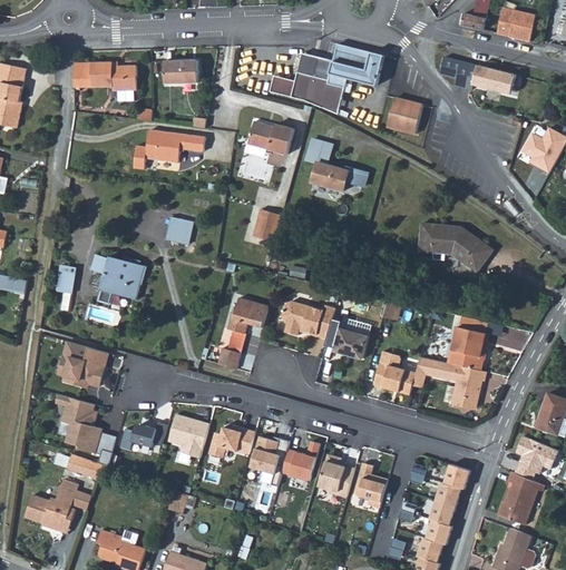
[(437,8),(433,19),(459,25),(461,15),(437,8)]
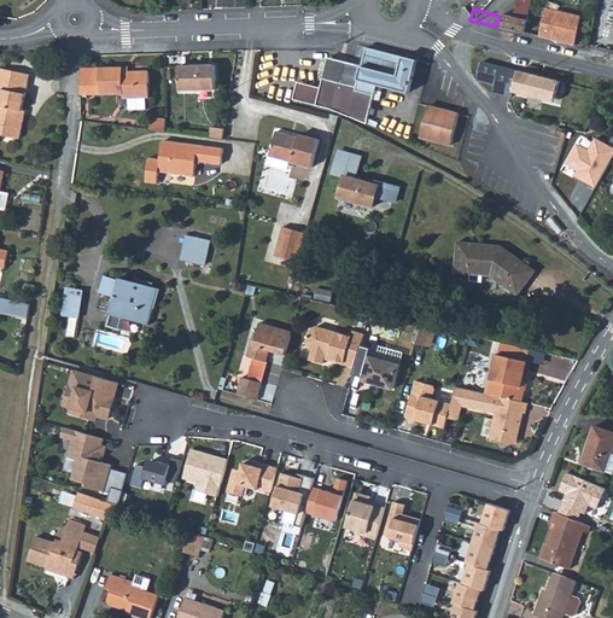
[(543,9),(536,36),(572,45),(579,17),(543,9)]
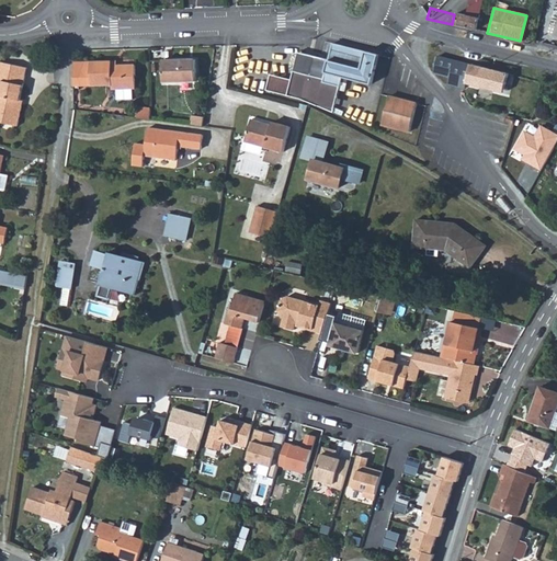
[(454,14),(452,24),(474,30),(475,20),(454,14)]
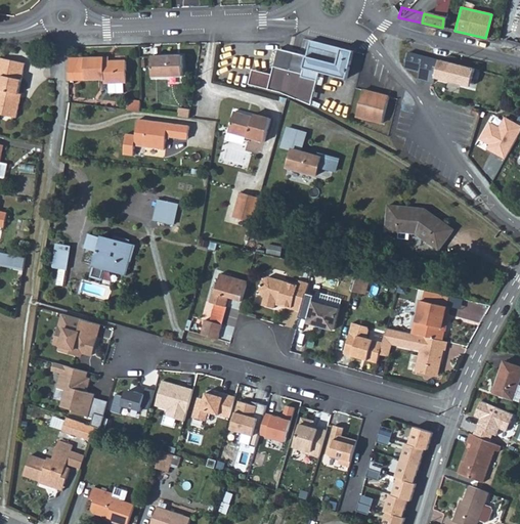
[(344,79),(351,51),(308,40),(304,54),(288,50),(287,54),(277,94),(308,105),(316,72),(344,79)]
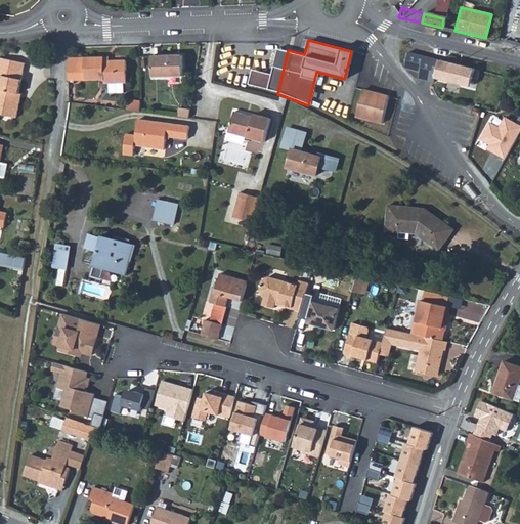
[(248,77),(246,88),(277,94),(287,54),(272,51),(266,82),(248,77)]
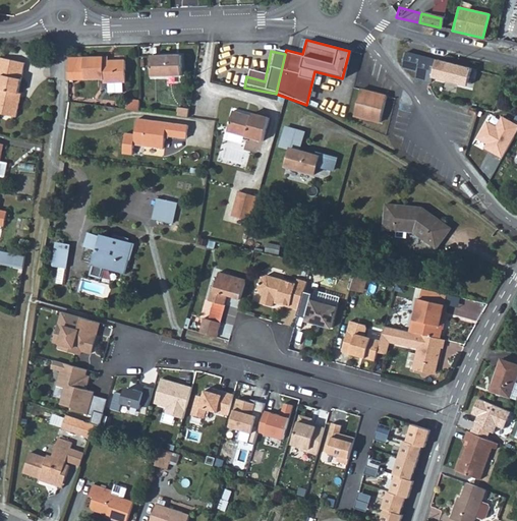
[(404,52),(400,68),(414,71),(413,78),(439,85),(445,62),(404,52)]
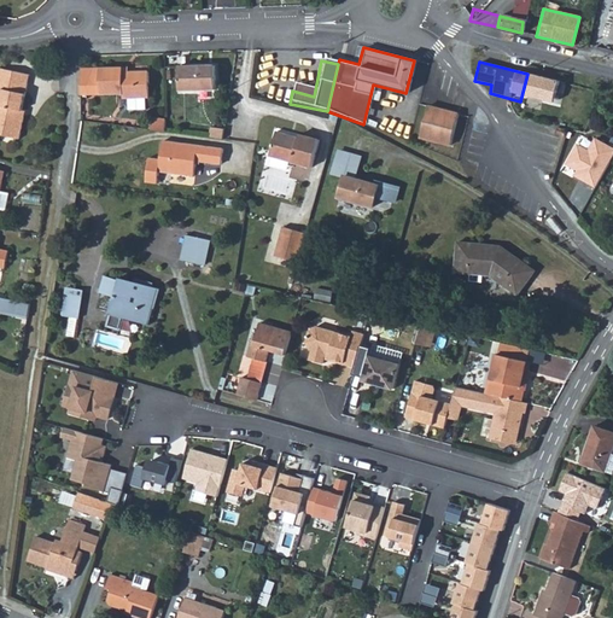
[(177,66),(177,89),(215,89),(215,66),(177,66)]
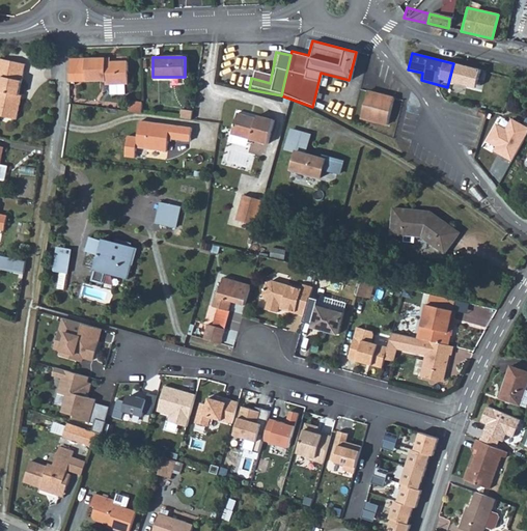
[(0,116),(17,119),(21,102),(14,100),(15,94),(17,95),(23,63),(0,58),(0,68),(2,70),(0,76),(0,116)]
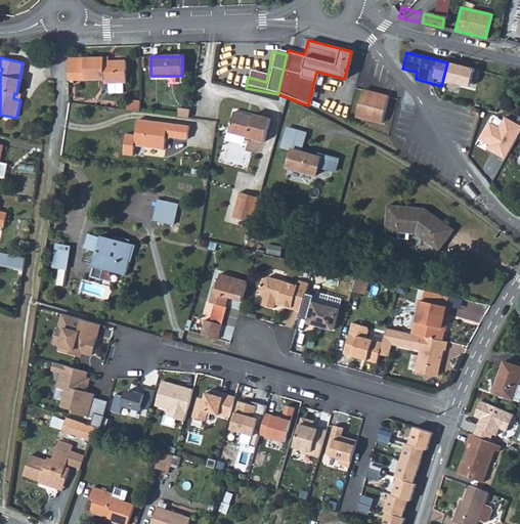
[(101,59),(66,59),(67,79),(102,79),(103,84),(125,83),(124,62),(101,62),(101,59)]
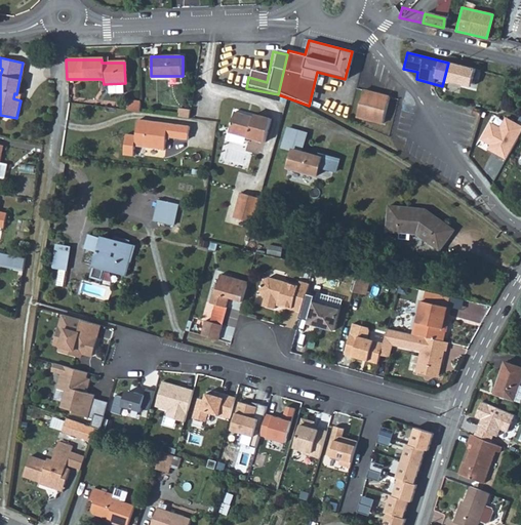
[(520,95),(520,89),(520,80),(507,78),(504,91),(520,95)]
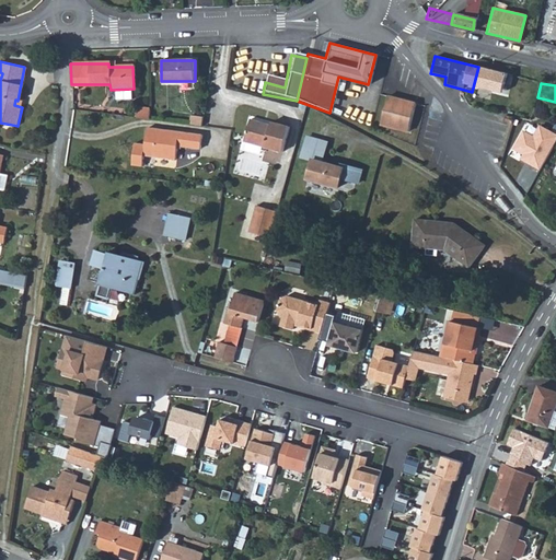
[(405,131),(413,104),(384,96),(378,124),(405,131)]
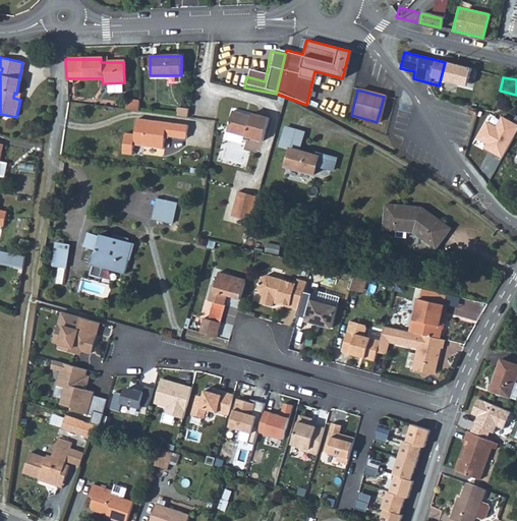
[(180,107),(180,115),(190,116),(191,107),(180,107)]
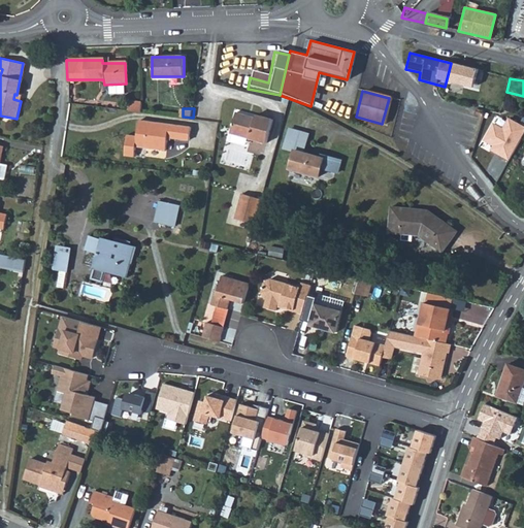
[(227,135),(263,145),(270,123),(254,117),(252,121),(234,114),(227,135)]
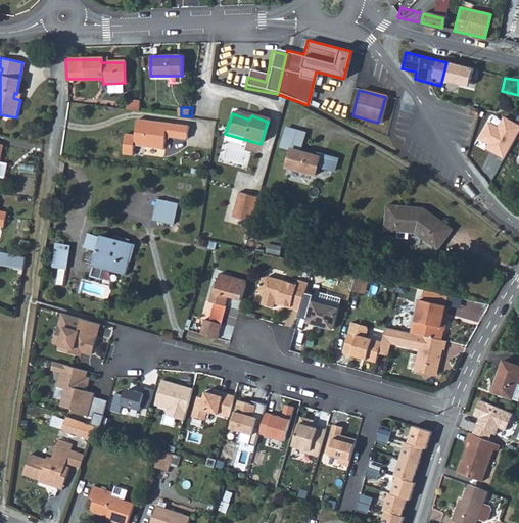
[(186,127),(135,120),(132,145),(159,149),(160,137),(184,140),(186,127)]
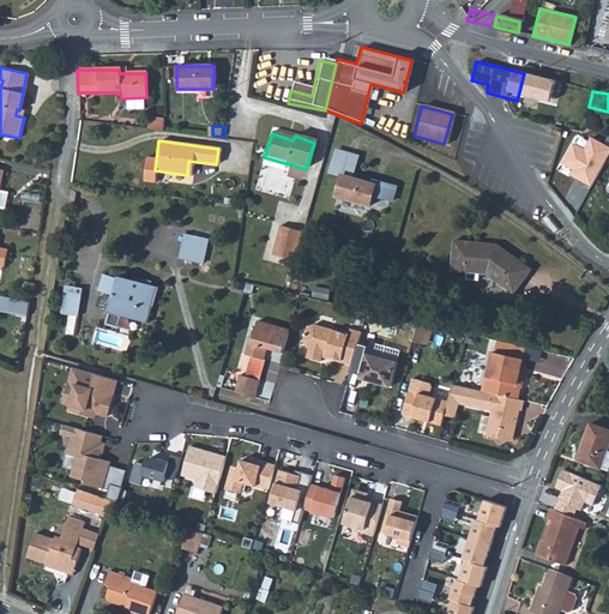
[(343,173),(337,194),(371,203),(374,192),(393,197),(397,182),(380,179),(379,181),(343,173)]
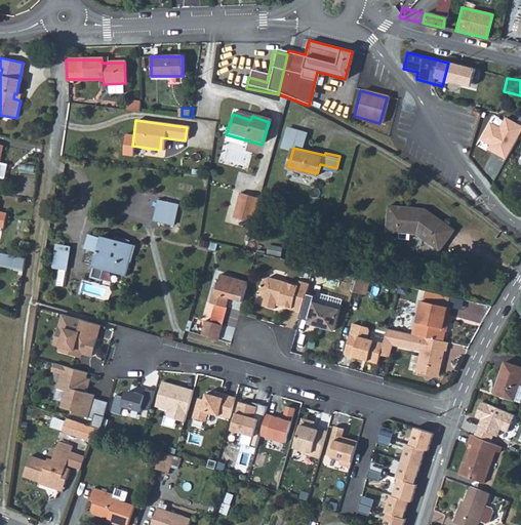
[(231,219),(251,226),(258,200),(237,193),(231,219)]
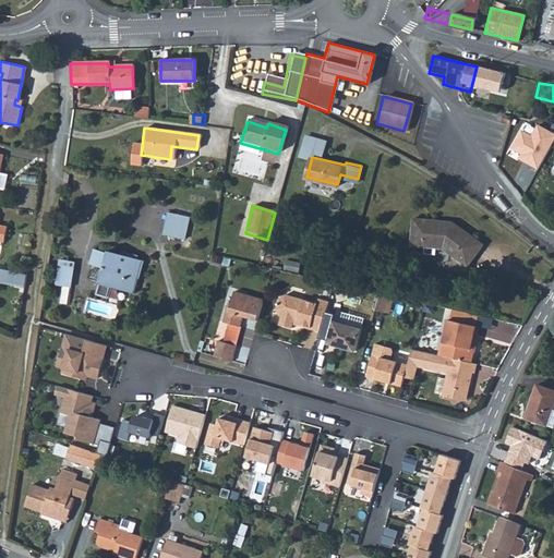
[(192,214),(170,210),(168,233),(189,237),(192,214)]
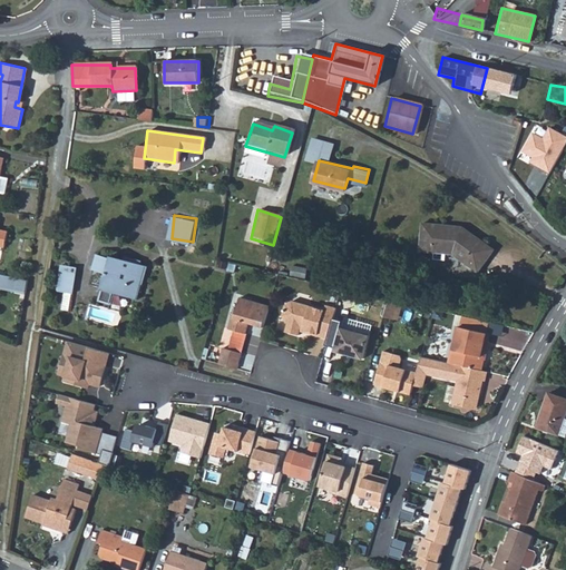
[(464,234),(464,229),(423,224),(421,252),(436,254),(436,252),(454,253),(460,258),(459,259),(478,273),(494,251),(472,235),(464,234)]
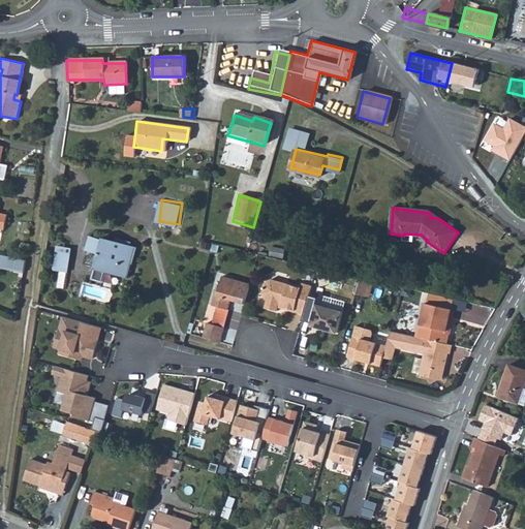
[(132,267),(135,268),(140,249),(103,240),(102,243),(90,240),(88,251),(100,253),(93,281),(104,284),(106,274),(129,279),(132,267)]
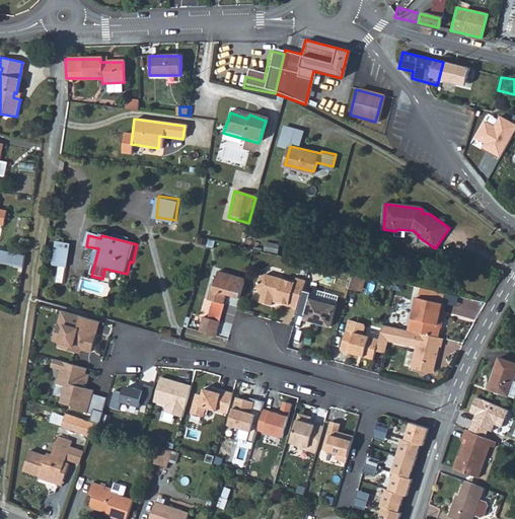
[(68,245),(53,242),(50,265),(65,267),(68,245)]
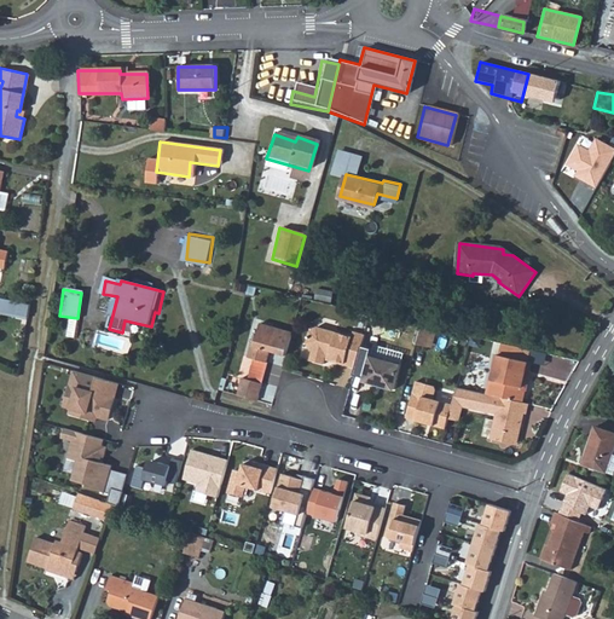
[(27,302),(0,296),(0,312),(24,318),(27,302)]
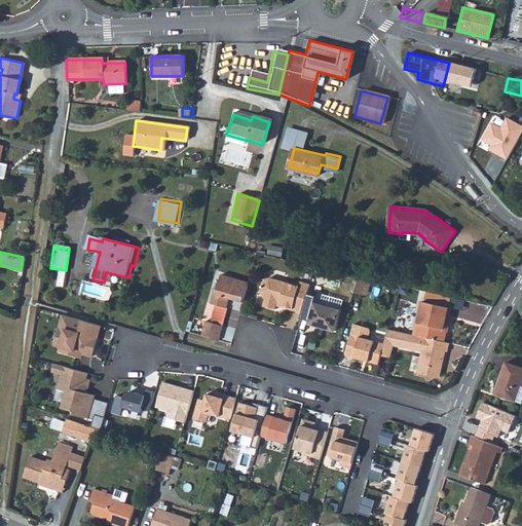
[(226,310),(228,300),(243,304),(249,285),(221,276),(216,296),(213,296),(211,306),(215,307),(226,310)]
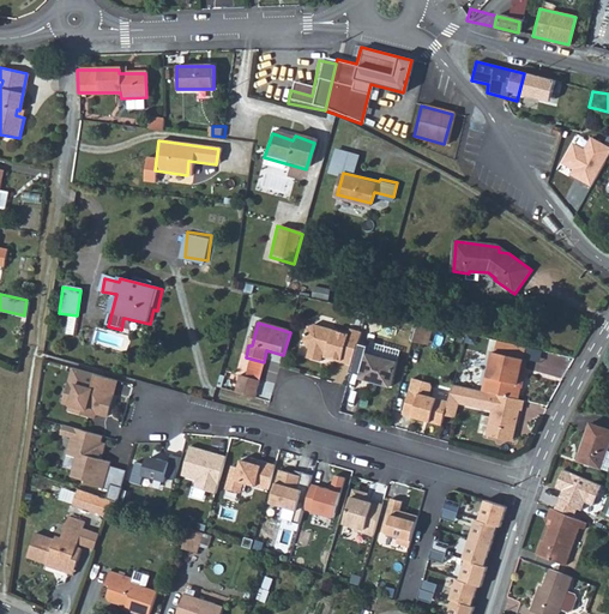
[(428,325),(416,323),(411,342),(423,344),(428,325)]
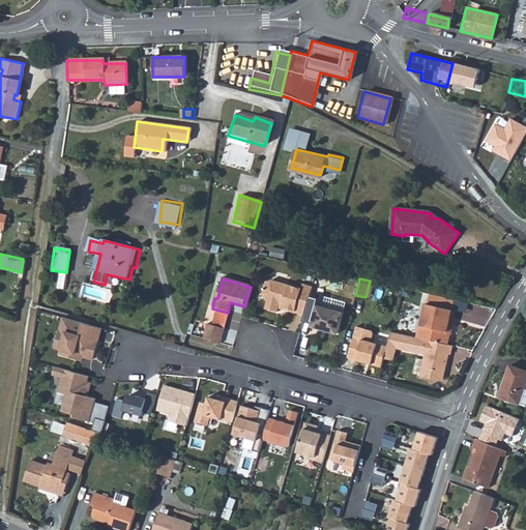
[(370,281),(366,297),(371,298),(375,282),(370,281)]
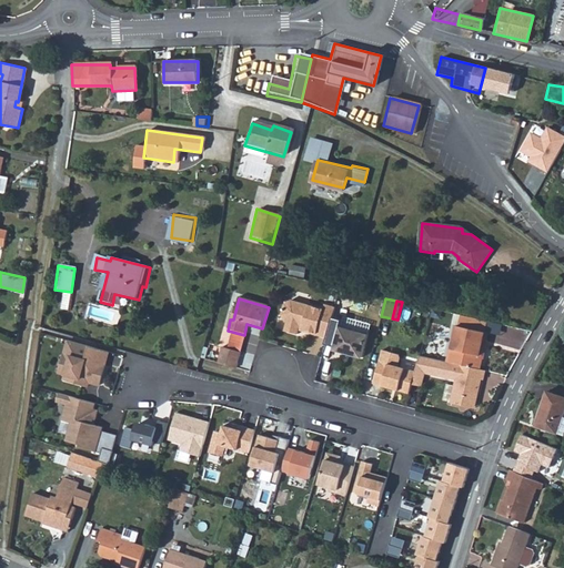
[(326,340),(332,318),(335,308),(324,305),(323,311),(290,302),(283,305),(281,316),(285,323),(286,323),(284,333),(298,336),(298,332),(326,340)]
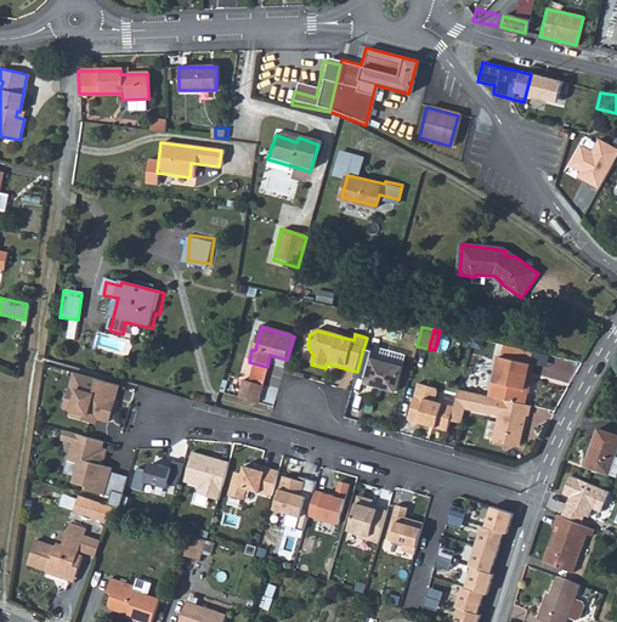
[(528,363),(531,351),(503,345),(501,356),(528,363)]
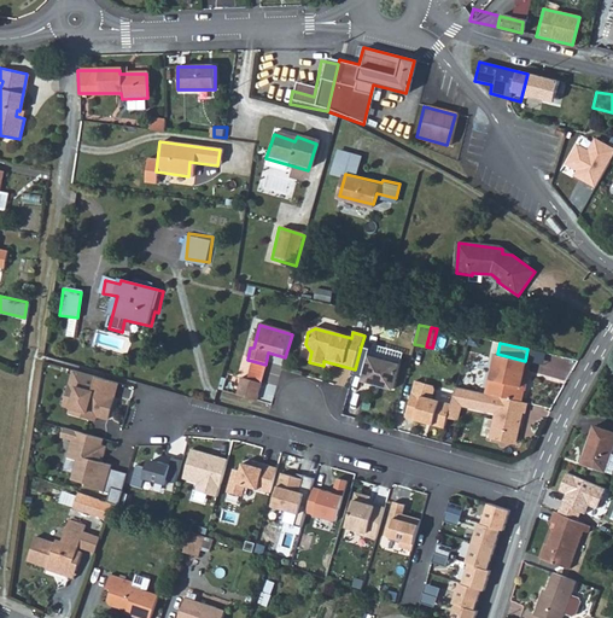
[(361,347),(355,369),(354,375),(363,378),(362,382),(374,385),(375,383),(381,385),(381,388),(393,390),(400,366),(371,357),(372,350),(361,347)]
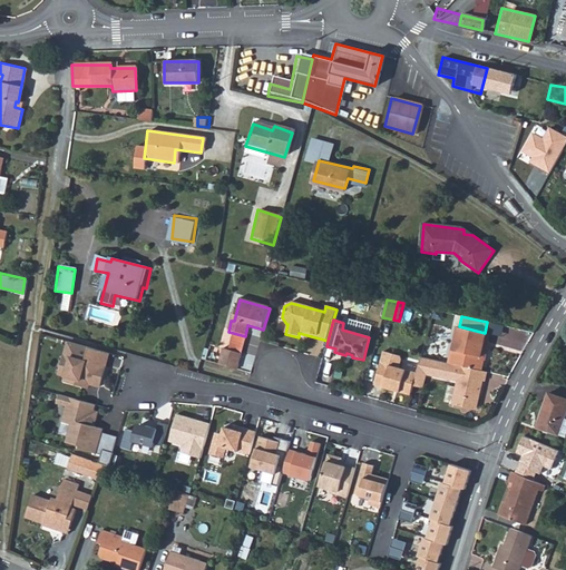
[(459,352),(456,365),(460,366),(481,371),(484,360),(481,356),(484,343),(486,343),(487,342),(489,333),(485,333),(459,326),(457,326),(451,350),(459,352)]
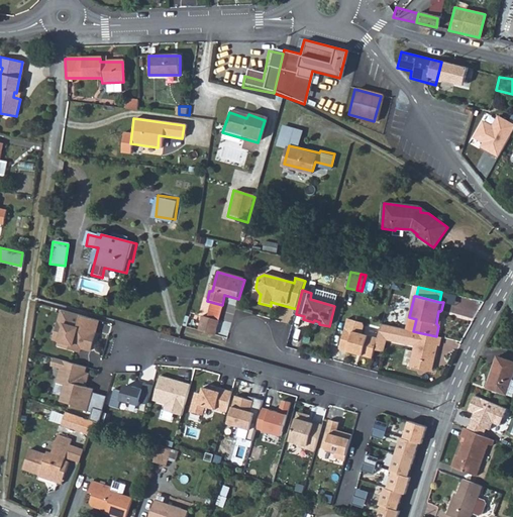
[(219,322),(223,305),(222,305),(211,302),(207,319),(219,322)]
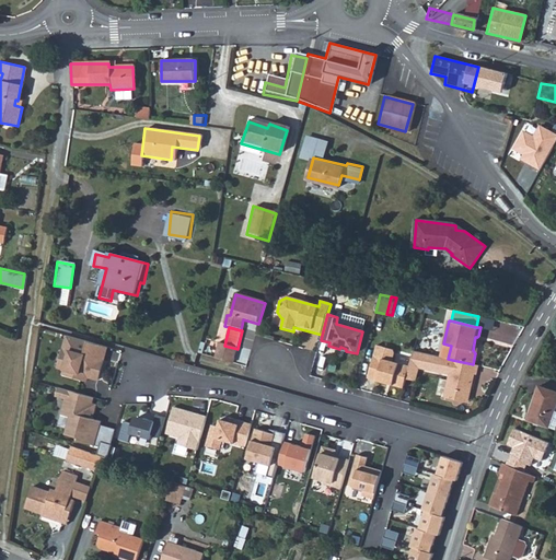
[(105,347),(58,333),(55,347),(61,349),(55,372),(72,377),(74,373),(96,380),(105,347)]
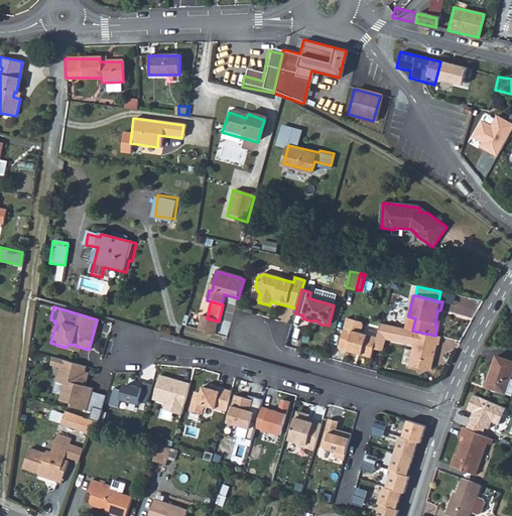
[(202,316),(198,332),(215,336),(219,321),(207,318),(202,316)]
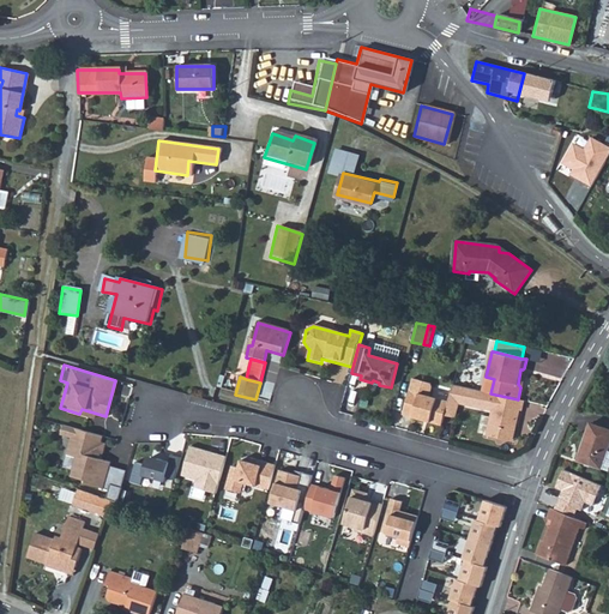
[(486,377),(482,391),(490,393),(494,379),(486,377)]
